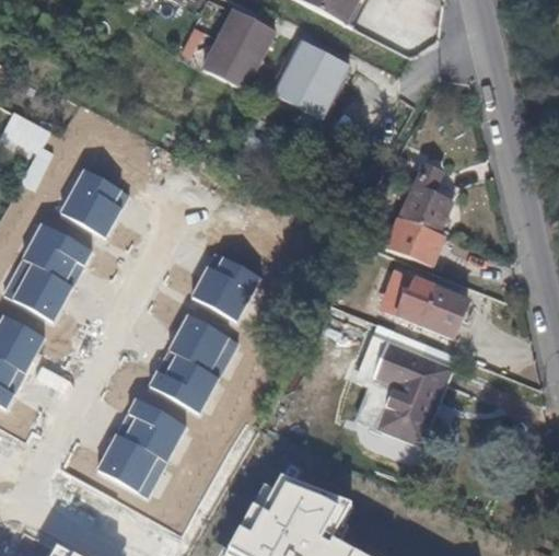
[(299,0),(344,24),(356,0),(299,0)]
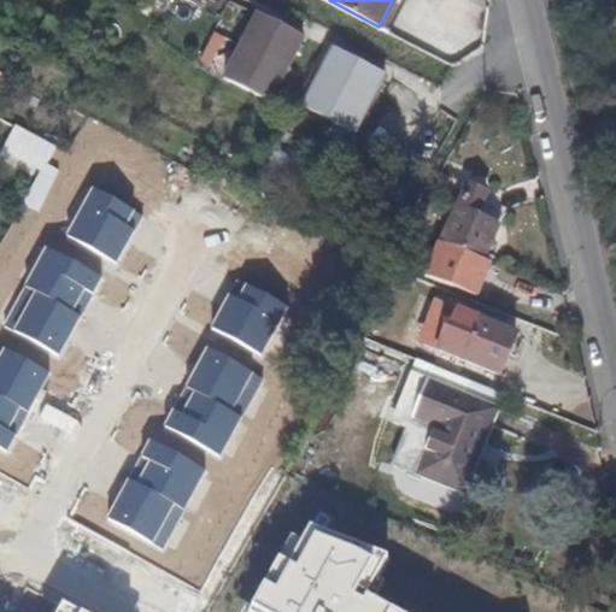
[(213,74),(258,99),(294,35),(250,10),(213,74)]
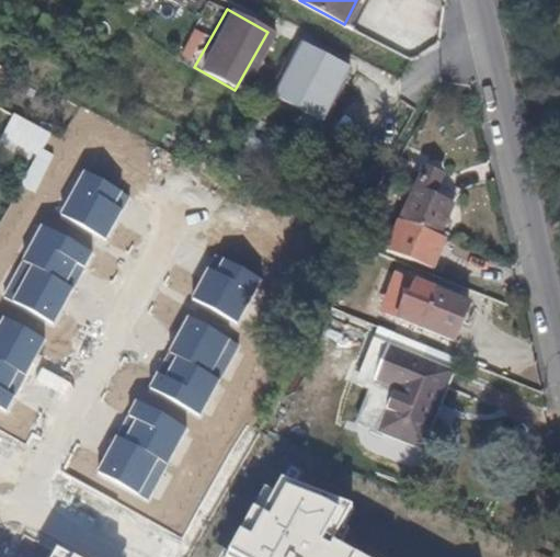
[(192,26),(179,53),(189,57),(202,32),(192,26)]
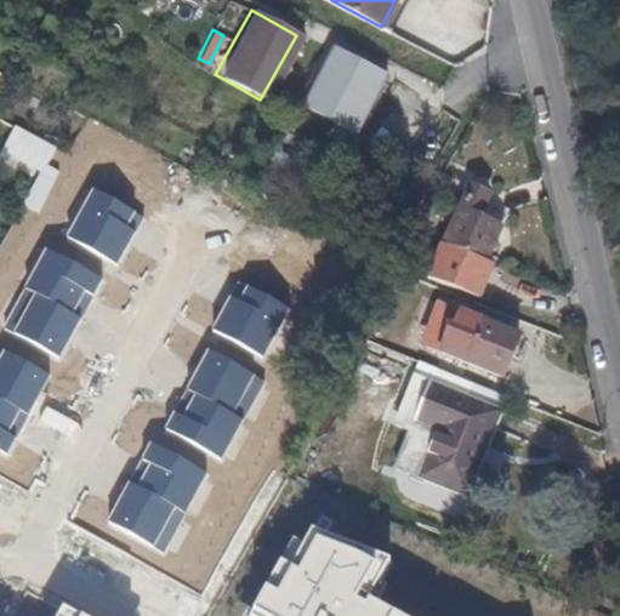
[(308,84),(296,106),(343,132),(370,85),(320,58),(308,84)]
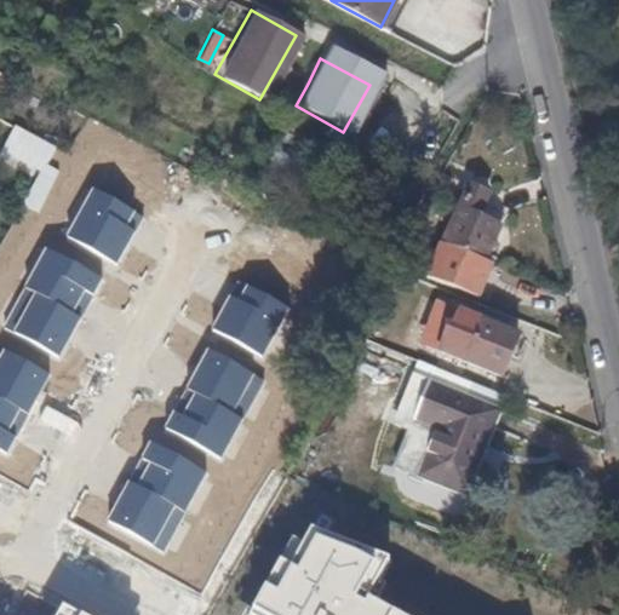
[(287,101),(296,105),(308,84),(299,79),(287,101)]
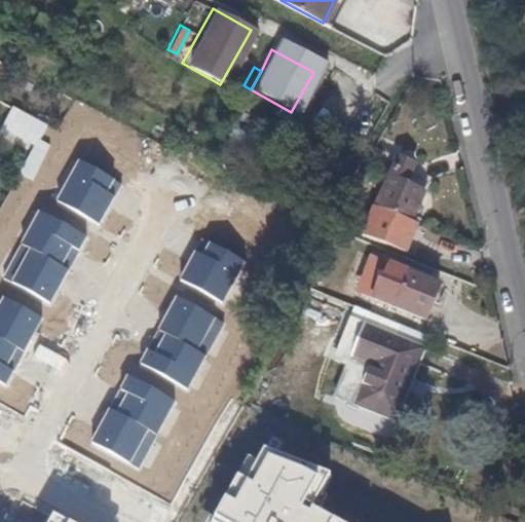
[(0,133),(31,151),(38,137),(46,123),(11,104),(0,122),(0,133)]
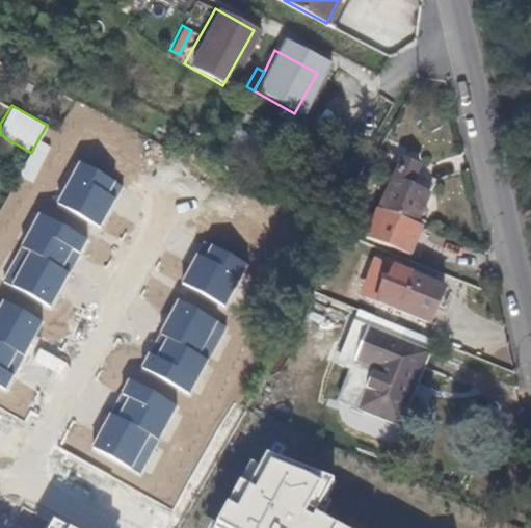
[(19,176),(32,183),(52,146),(38,138),(31,153),(19,176)]
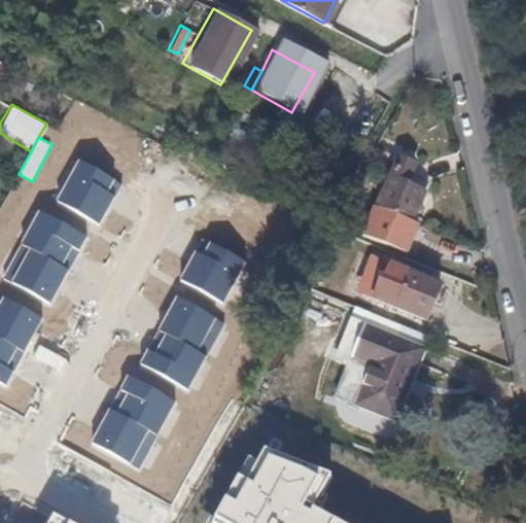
[(399,150),(394,160),(415,170),(419,161),(399,150)]
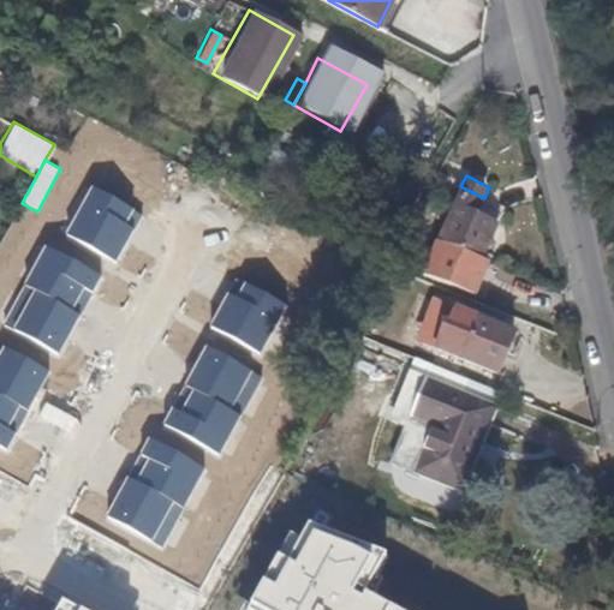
[(94,186),(67,233),(117,259),(142,213),(94,186)]
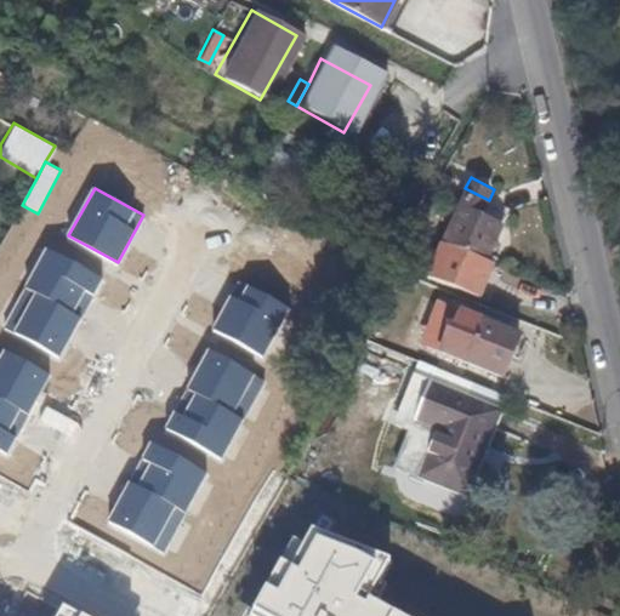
[(465,188),(441,238),(445,240),(489,258),(506,224),(483,211),(489,200),(465,188)]
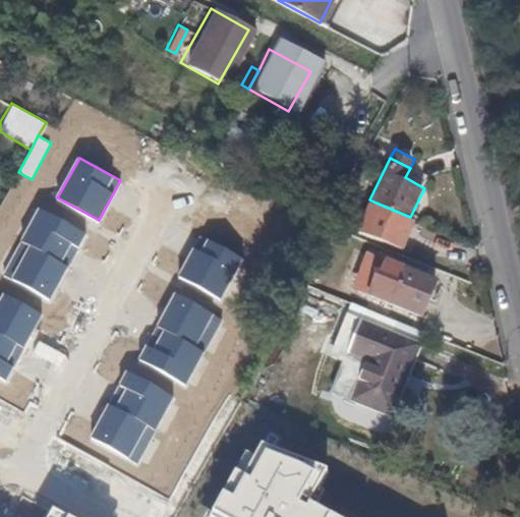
[(405,247),(416,219),(410,217),(373,202),(362,230),(405,247)]
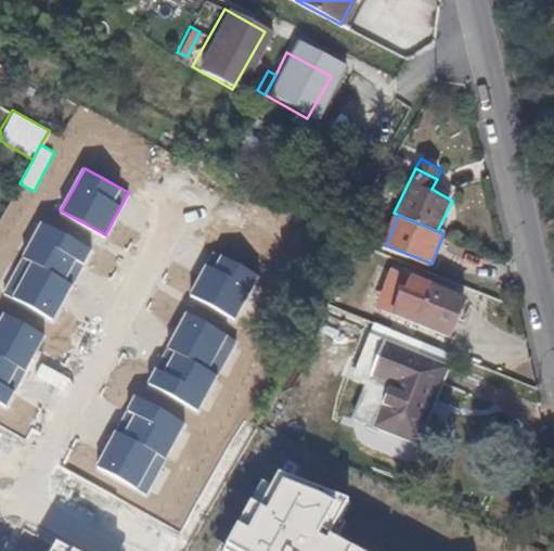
[(40,222),(22,257),(72,283),(90,248),(40,222)]
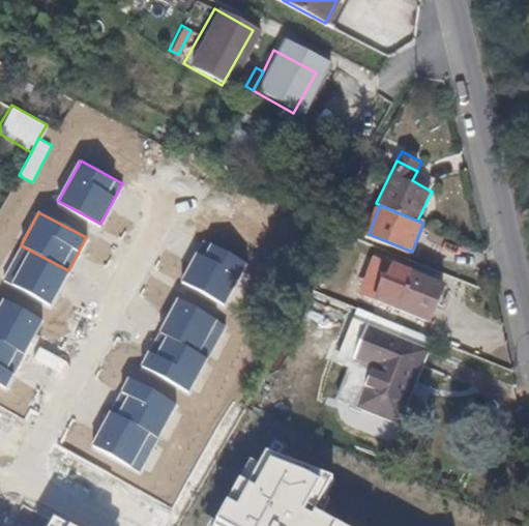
[(203,237),(180,280),(227,304),(250,261),(203,237)]
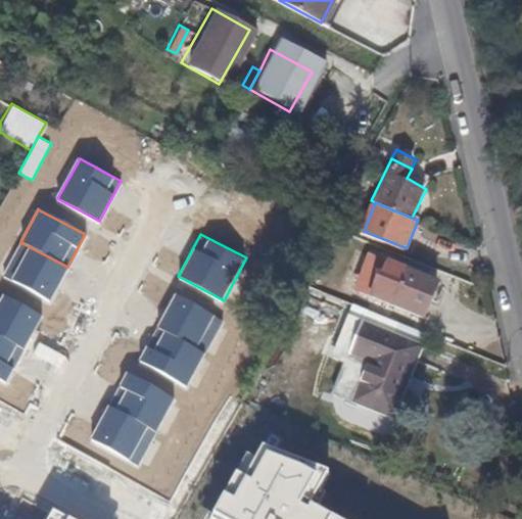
[(19,242),(2,274),(50,299),(67,267),(19,242)]
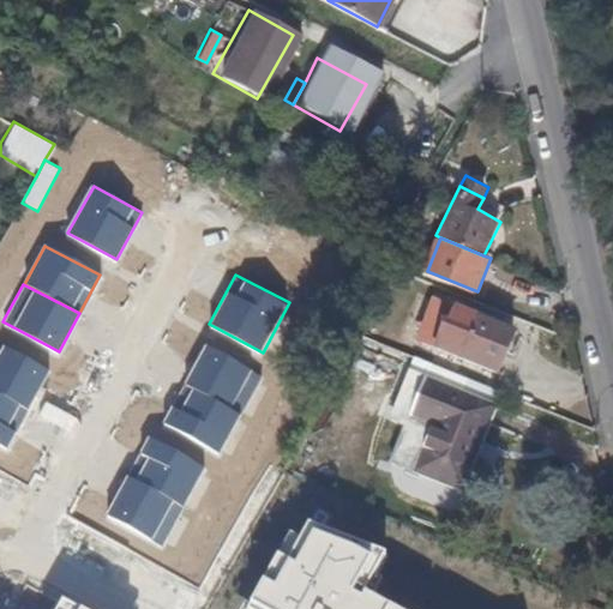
[(512,331),(458,308),(452,324),(446,321),(437,347),(496,372),(512,331)]
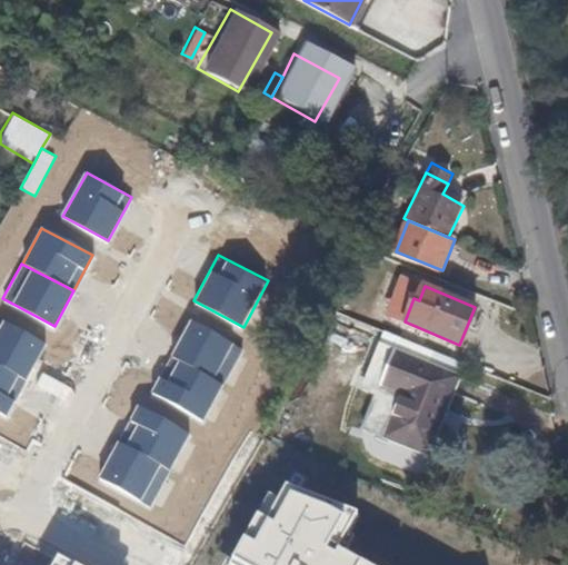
[(0,366),(26,380),(45,345),(0,320),(0,366)]
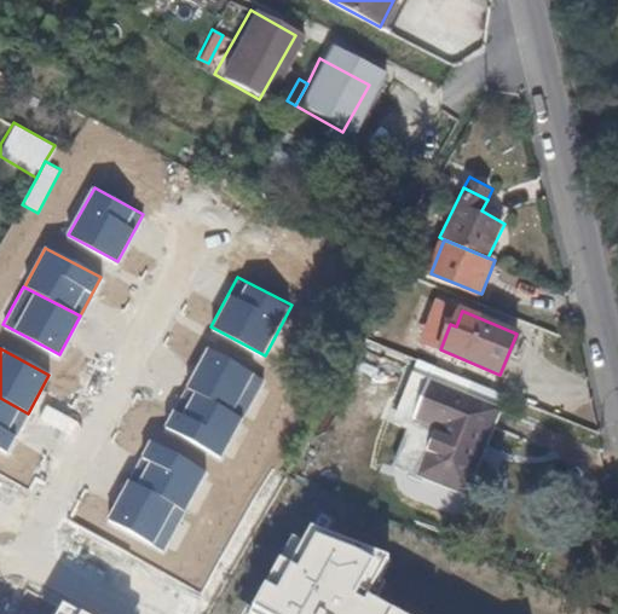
[(207,348),(186,387),(242,416),(263,377),(207,348)]
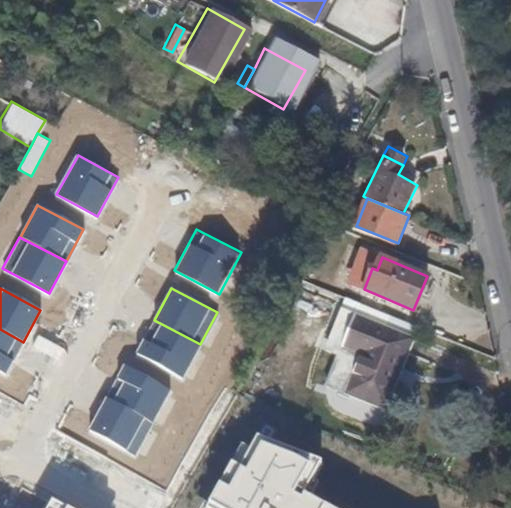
[(414,337),(356,313),(344,342),(363,350),(347,388),(386,404),(414,337)]
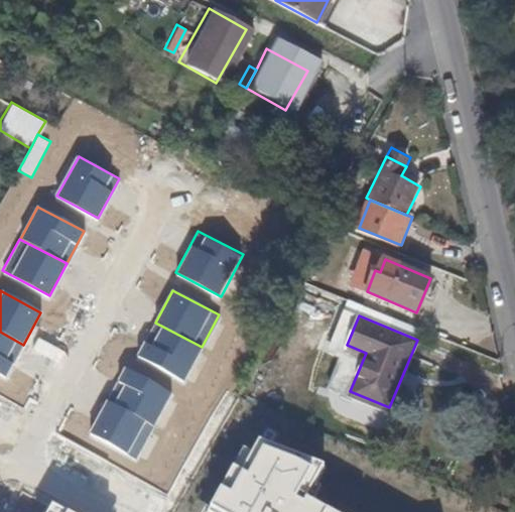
[(155,323),(138,354),(184,379),(202,347),(155,323)]
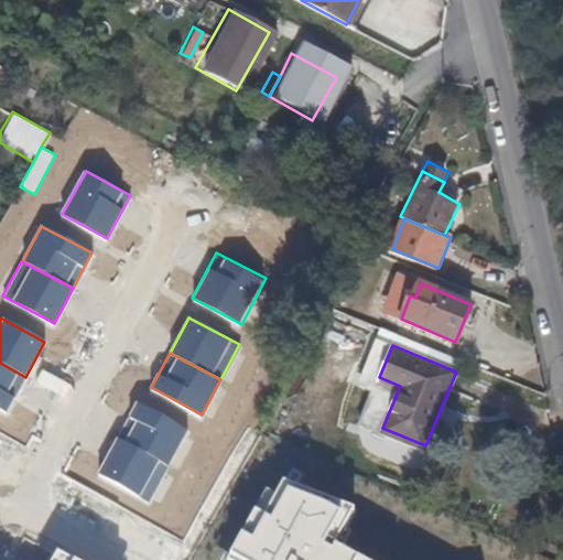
[(0,408),(7,411),(25,377),(0,363),(0,408)]
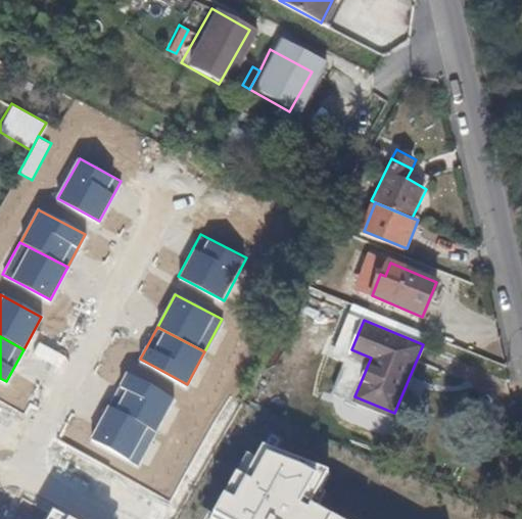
[(126,372),(108,405),(155,430),(174,397),(126,372)]
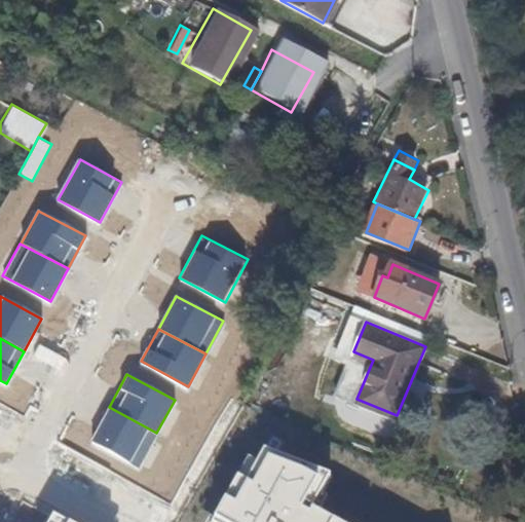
[(109,407),(91,440),(139,465),(156,433),(109,407)]
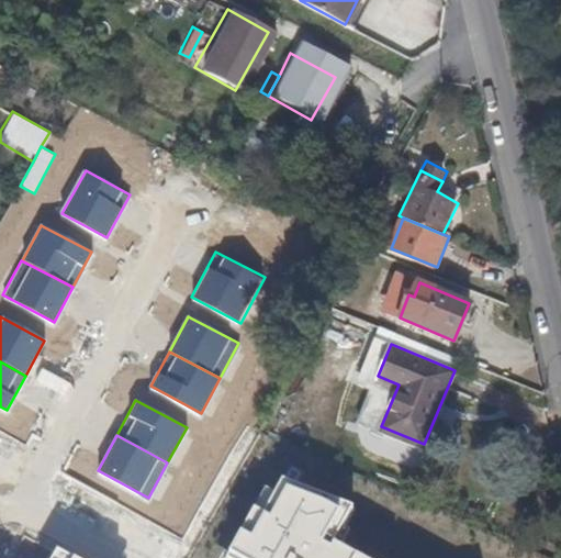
[(365,557),(328,538),(348,503),(281,479),(275,491),(267,487),(224,557),(365,557)]
